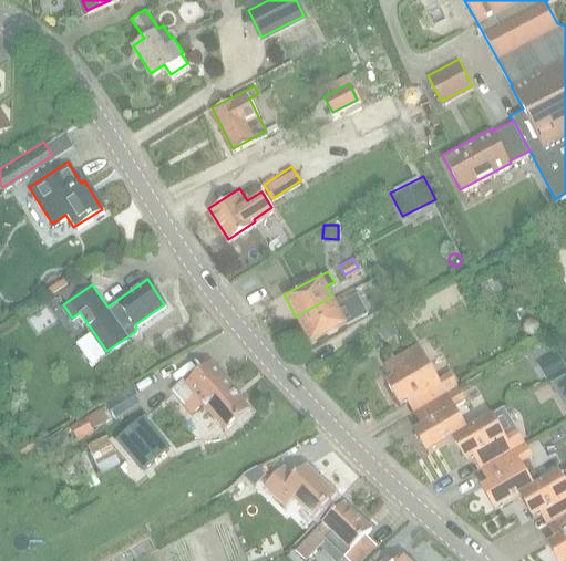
[(331,297),(296,317),(308,341),(345,322),(345,321),(366,311),(352,286),(331,297)]
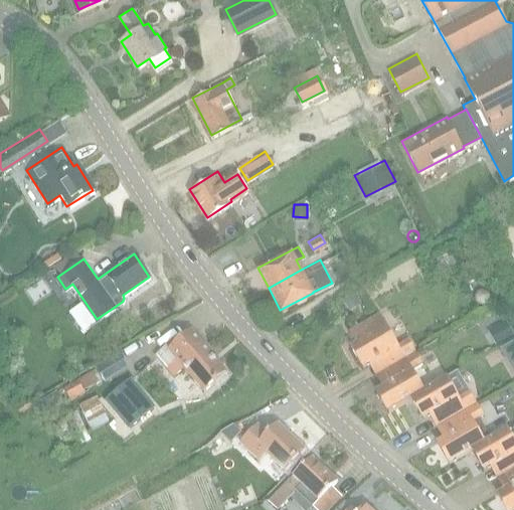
[(473,289),(472,296),(476,301),(483,302),(488,299),(489,292),(485,287),(479,286),(473,289)]
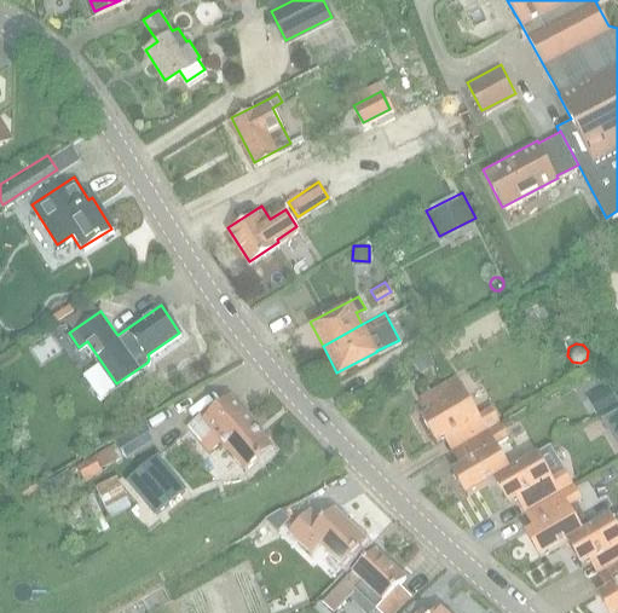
[(432,360),(423,347),(411,354),(419,368),(432,360)]
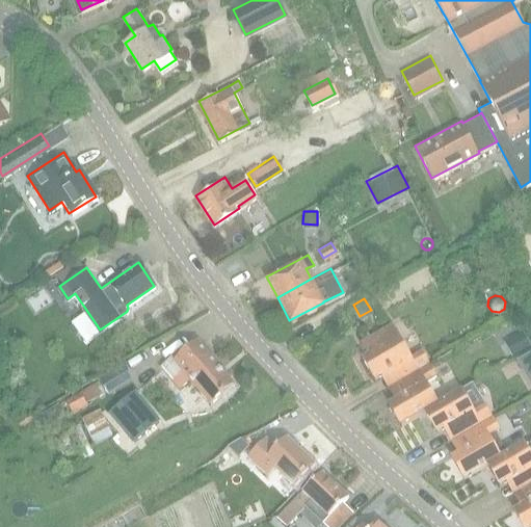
[(397,362),(405,376),(427,363),(419,349),(408,356),(389,321),(361,338),(368,350),(362,354),(374,376),(397,362)]
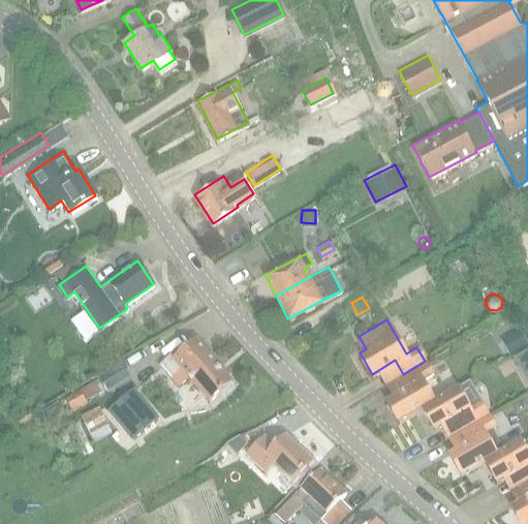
[(519,327),(501,336),(509,350),(526,340),(519,327)]
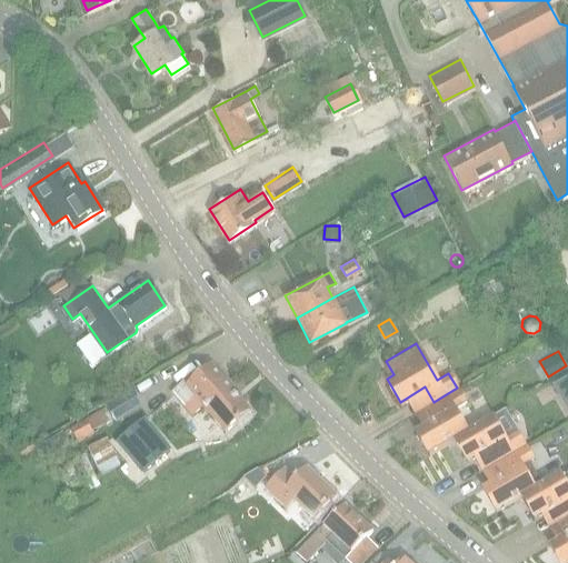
[(186,401),(182,403),(190,413),(202,403),(223,429),(248,408),(209,361),(185,382),(195,394),(186,401)]
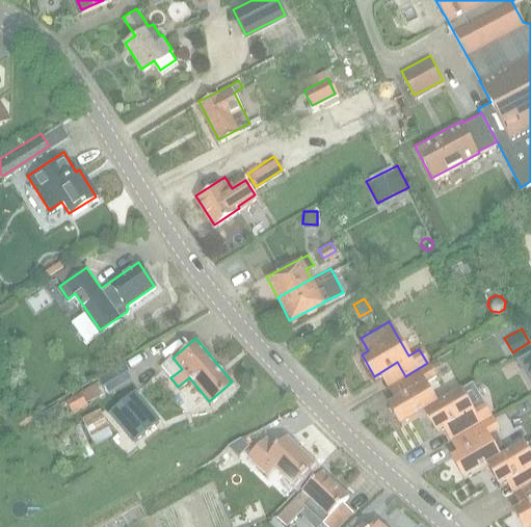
[(99,375),(108,391),(131,376),(121,361),(99,375)]
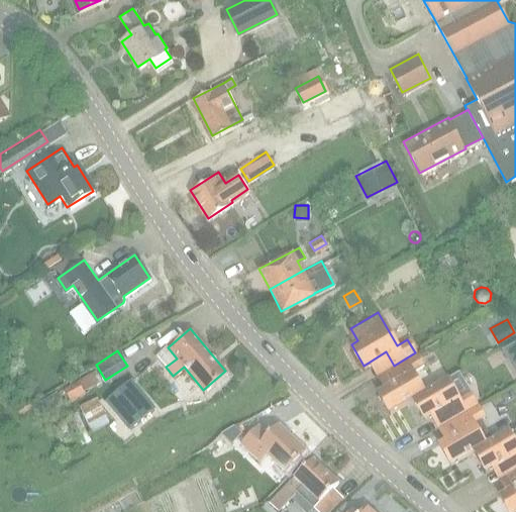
[(389,411),(412,397),(424,392),(423,390),(412,370),(422,365),(415,352),(394,366),(400,376),(377,389),(389,411)]
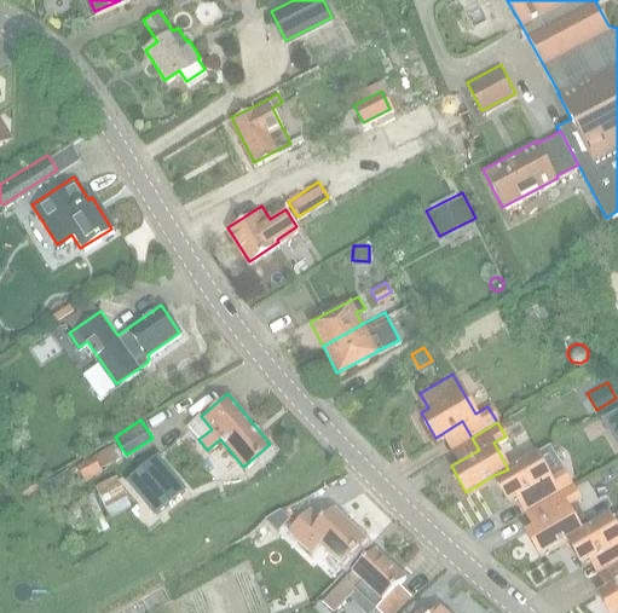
[(98,464),(121,454),(114,441),(92,452),(92,454),(75,462),(84,476),(100,467),(98,464)]
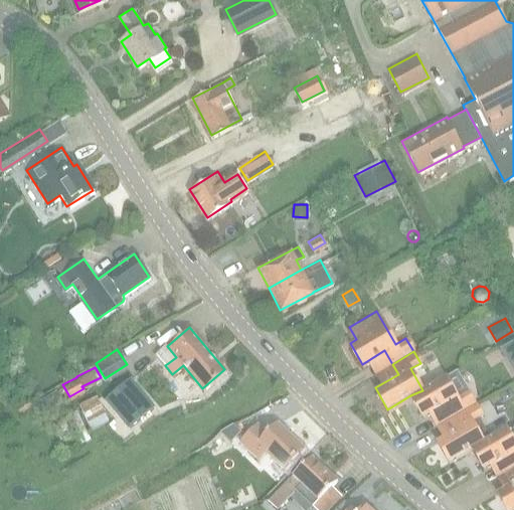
[(422,390),(410,396),(421,415),(445,401),(453,415),(476,402),(467,388),(456,368),(421,388),(422,390)]
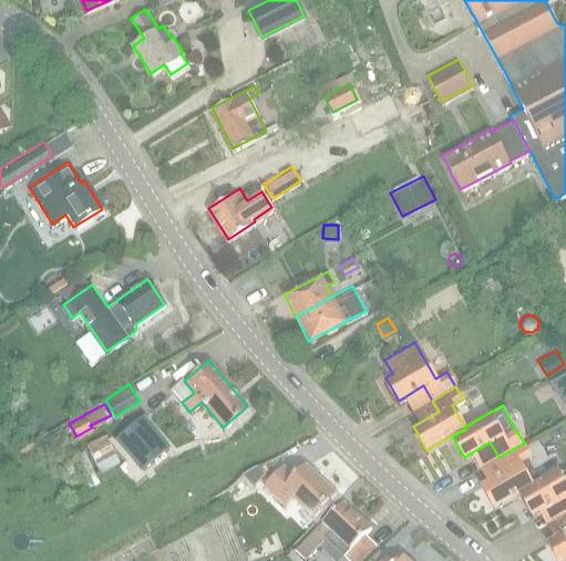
[(144,413),(115,437),(141,467),(170,444),(144,413)]
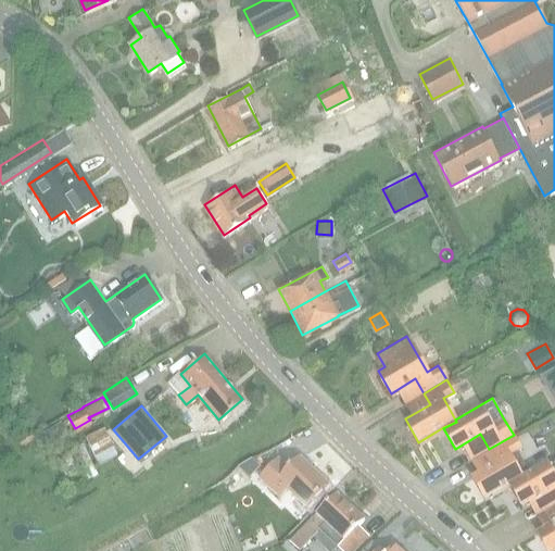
[(37,429),(45,445),(66,434),(59,418),(37,429)]
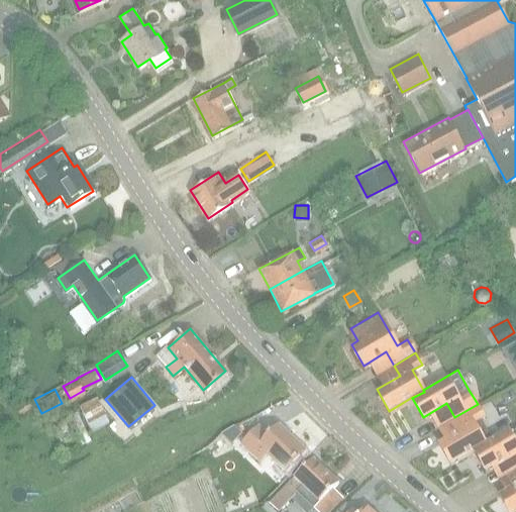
[(79,404),(91,428),(108,419),(96,395),(79,404)]
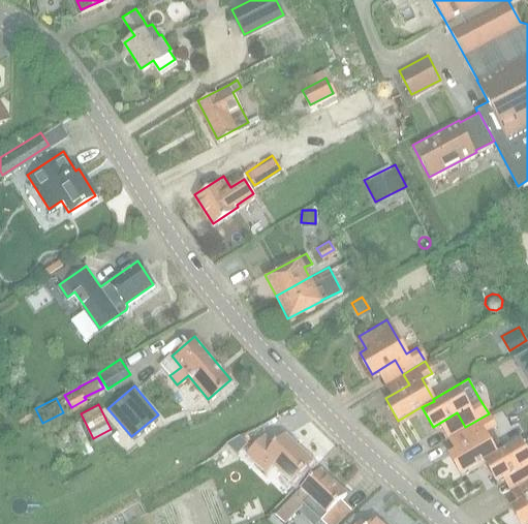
[(471,437),(447,451),(460,472),(484,460),(497,453),(496,451),(502,448),(490,427),(495,425),(489,413),(465,427),(471,437)]
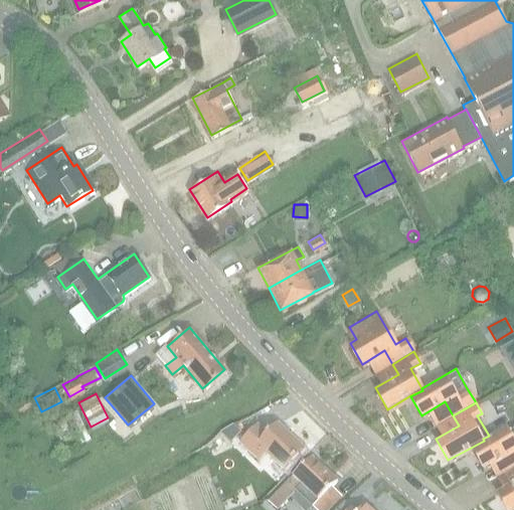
[(239,440),(259,458),(266,451),(284,469),(304,448),(277,421),(267,432),(257,421),(239,440)]
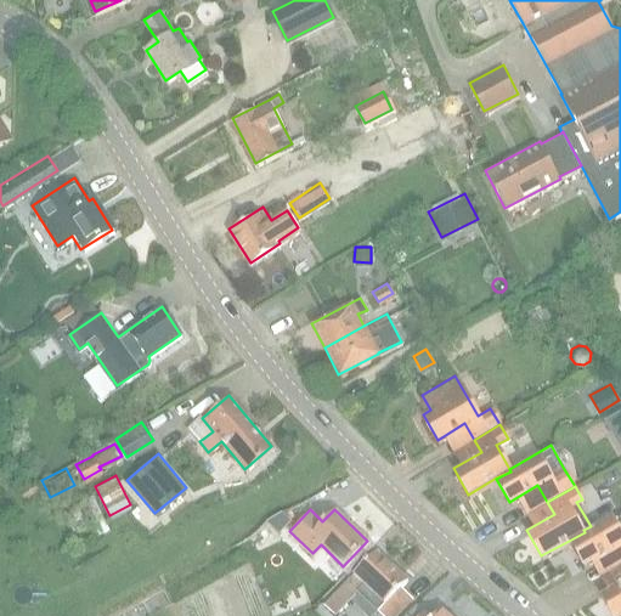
[(611,547),(620,563),(620,560),(620,531),(611,514),(591,526),(583,530),(585,532),(569,541),(583,564),(611,547)]
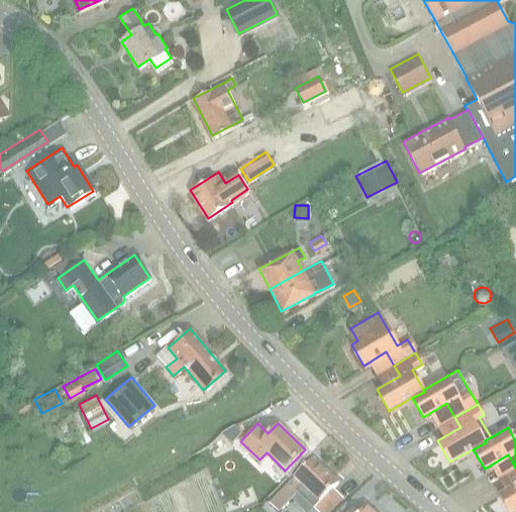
[(313,455),(270,501),(279,509),(297,491),(303,484),(319,500),(313,507),(318,511),(327,511),(342,497),(332,487),(338,481),(313,455)]
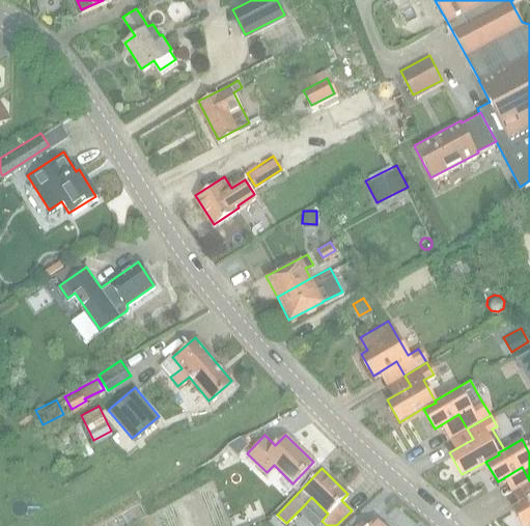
[(529,478),(529,480),(529,481),(529,495),(511,506),(523,525),(525,525),(529,523),(529,478)]
